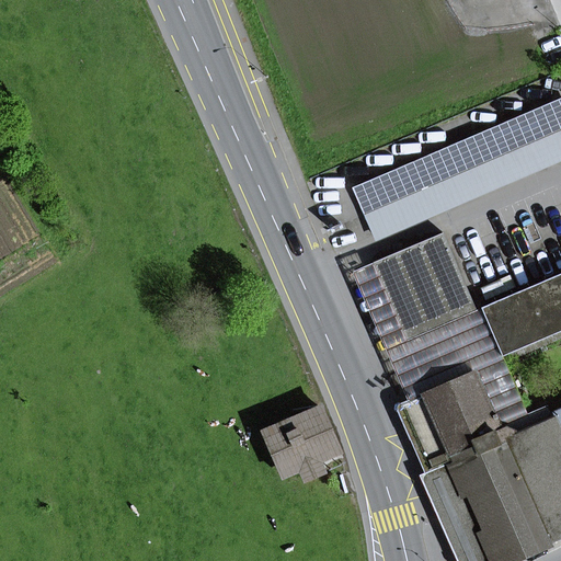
[(560,99),(352,189),(375,242),(560,161),(560,99)]
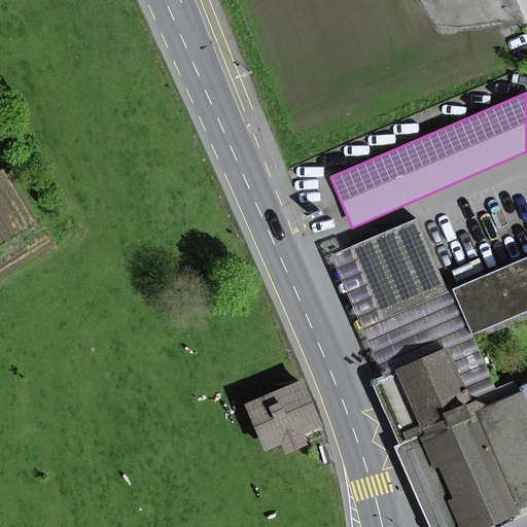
[(350,248),(381,321),(448,292),(417,219),(350,248)]
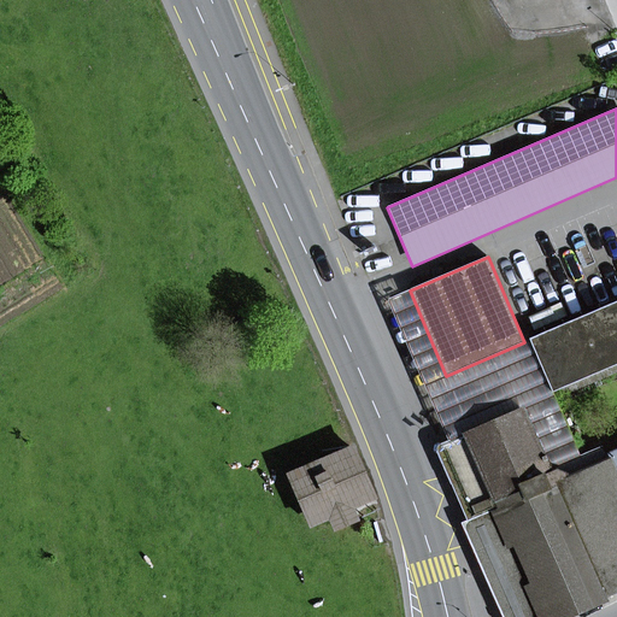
[(569,480),(585,472),(552,393),(529,340),(524,342),(446,376),(410,291),(389,299),(450,441),(439,446),(438,452),(468,522),(464,529),(504,616),(546,616),(466,435),(522,411),(542,458),(546,457),(553,472),(556,471),(568,476),(569,480)]
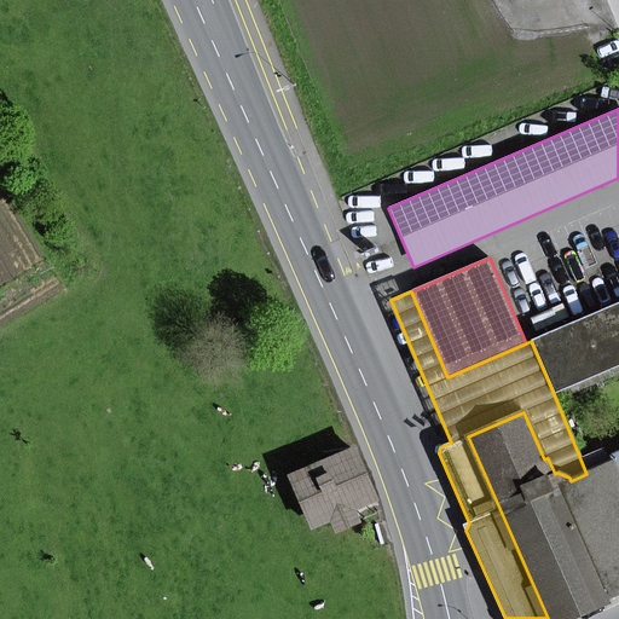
[(531,341),(554,394),(618,366),(618,302),(531,341)]
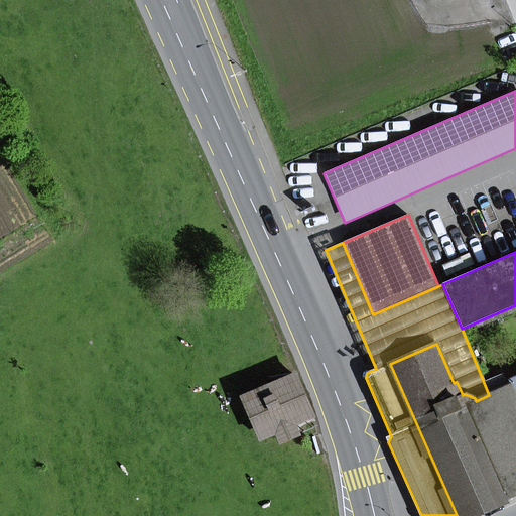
[(390,364),(457,515),(464,515),(515,493),(515,401),(509,386),(490,395),(489,395),(476,401),(475,398),(465,394),(463,395),(457,382),(454,383),(436,344),(390,364)]
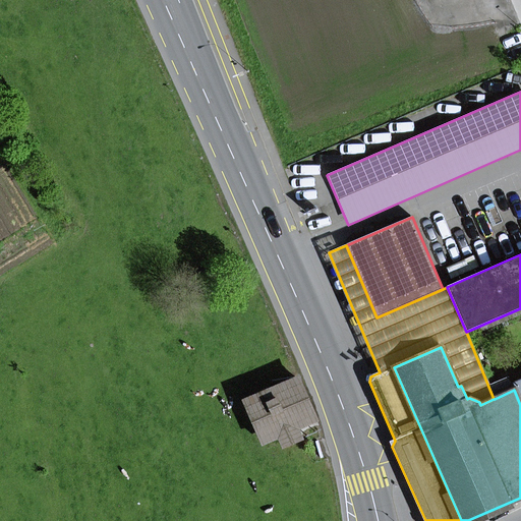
[(520,381),(511,386),(508,378),(489,386),(495,399),(514,390),(520,405),(520,381)]
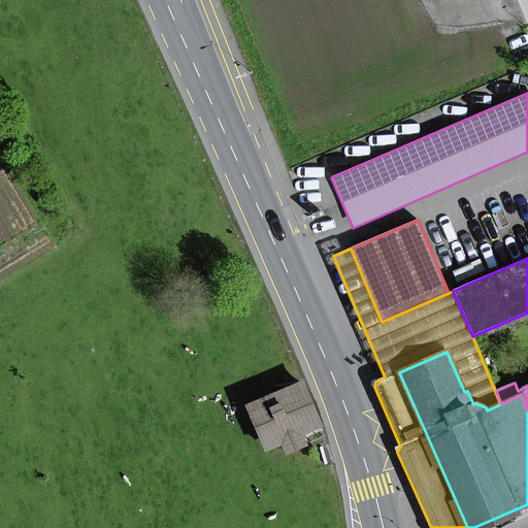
[(304,444),(300,435),(320,427),(301,385),(249,407),(255,421),(259,422),(271,448),(284,442),(288,452),(304,444)]
